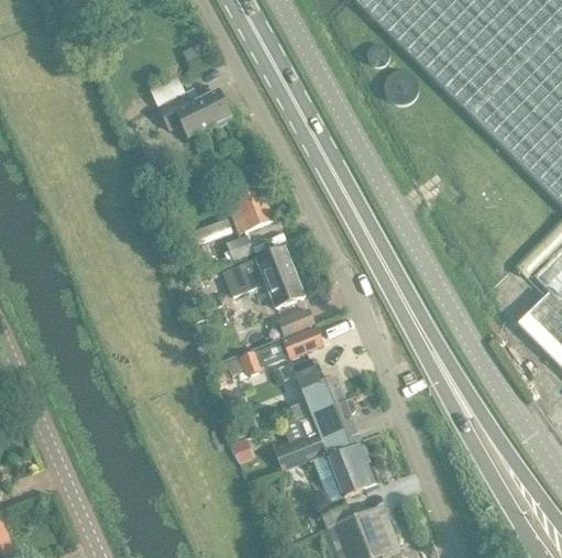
[(356,0),(458,101),(561,204),(561,247),(533,275),(549,291),(518,323),(561,365),(561,0),(356,0)]
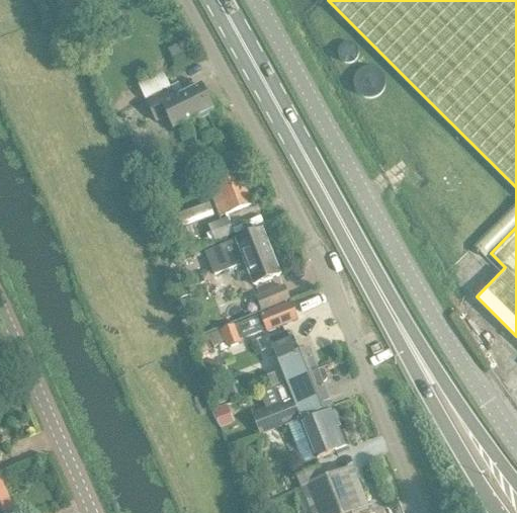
[(190,49),(183,36),(166,45),(172,58),(190,49)]
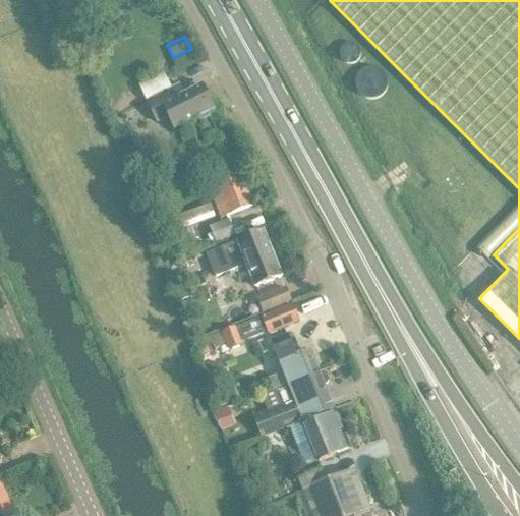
[(146,96),(157,118),(168,112),(174,125),(195,114),(199,117),(209,113),(209,108),(213,106),(200,82),(174,96),(169,84),(146,96)]
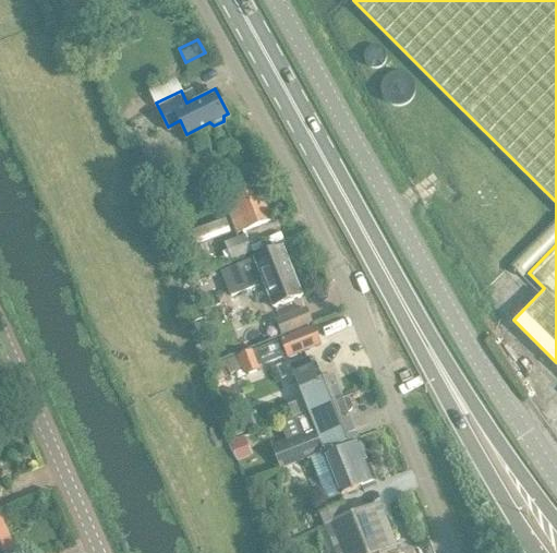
[(230,189),(215,195),(219,204),(226,202),(231,217),(237,229),(269,216),(254,179),(230,189)]
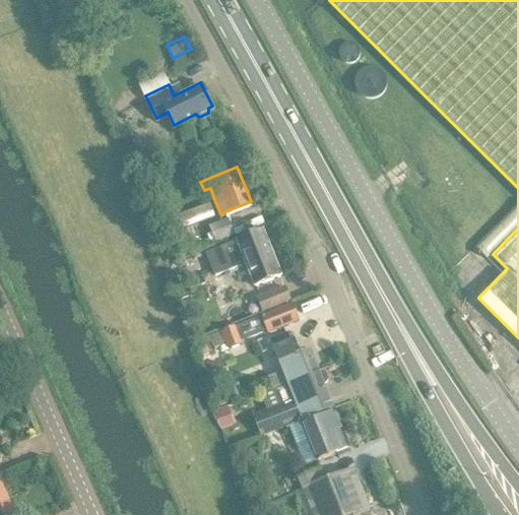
[(213,235),(196,239),(191,223),(184,226),(183,219),(212,209),(209,200),(173,214),(183,245),(189,243),(191,250),(216,242),(215,239),(245,228),(239,211),(209,223),(213,235)]
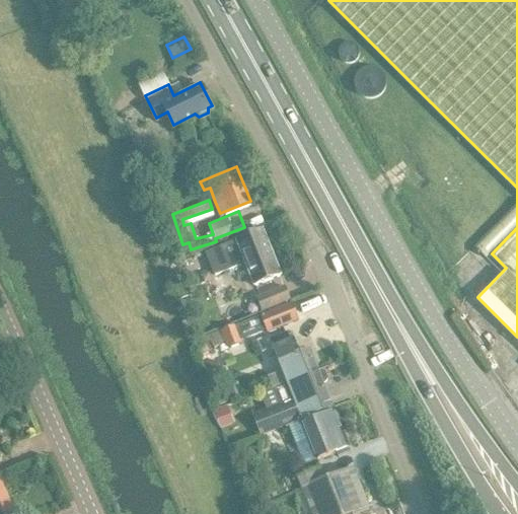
[(261,227),(236,236),(204,249),(213,273),(245,260),(253,282),(279,272),(261,227)]
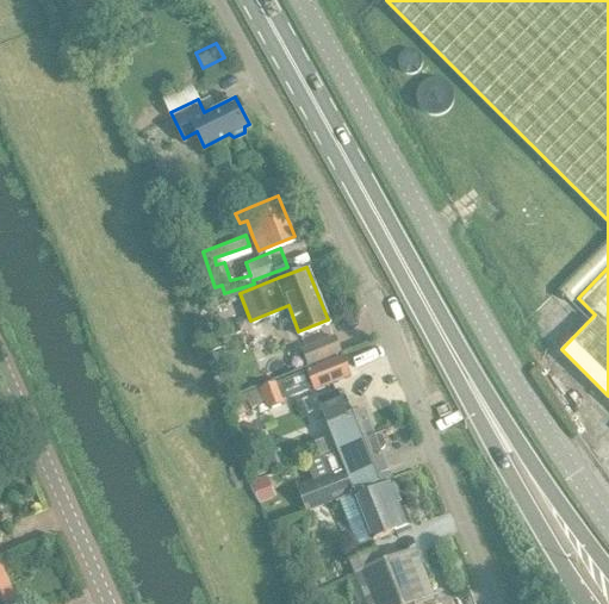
[(339,349),(339,348),(333,334),(302,346),(308,361),(339,349)]
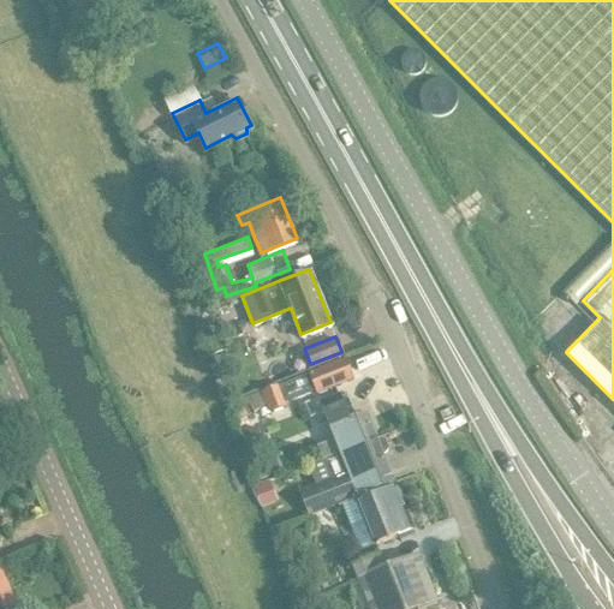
[(344,356),(309,370),(314,384),(316,390),(352,376),(344,356)]
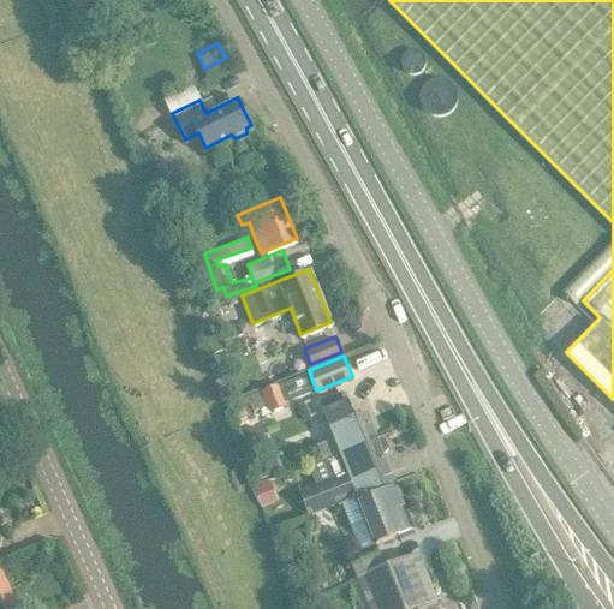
[(278,381),(261,387),(269,409),(286,402),(278,381)]
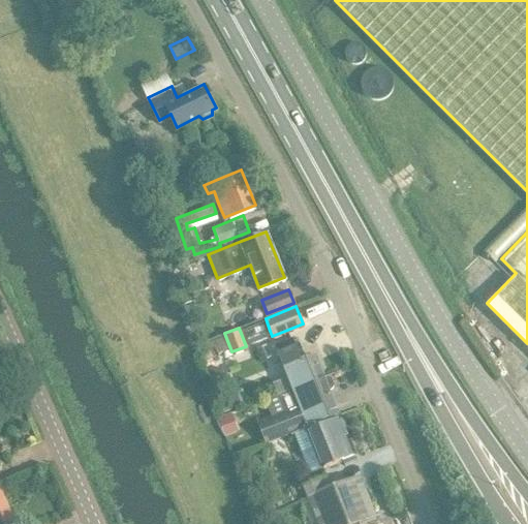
[(218,336),(196,346),(202,361),(227,346),(222,334),(218,336)]
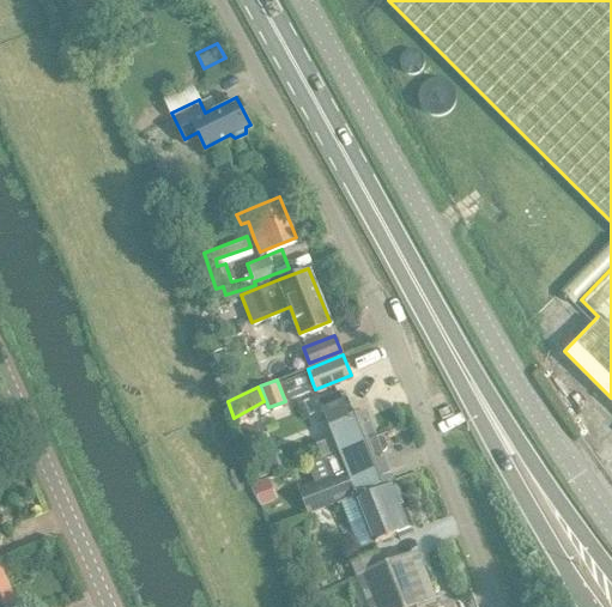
[(338,390),(319,399),(333,435),(317,441),(322,453),(322,454),(338,448),(374,433),(364,410),(347,416),(338,390)]
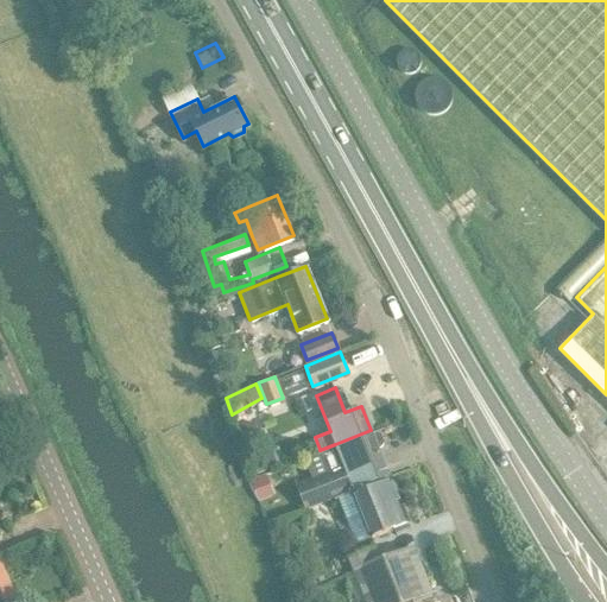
[(296,481),(295,482),(304,506),(305,505),(387,473),(386,469),(380,454),(377,445),(381,444),(383,439),(379,432),(375,430),(372,432),(371,430),(335,444),(320,450),(327,469),(296,481)]
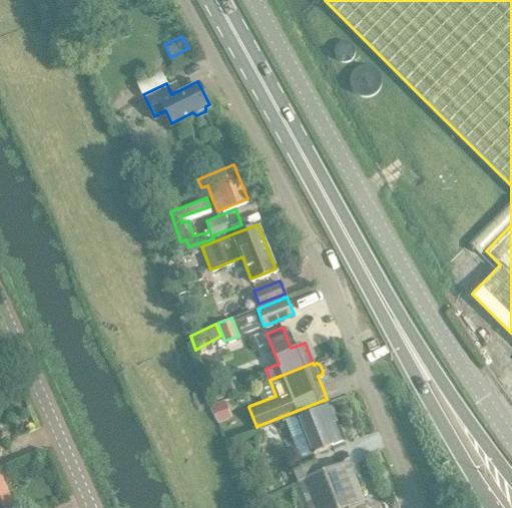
[(225,379),(210,385),(215,398),(233,391),(228,378),(225,379)]
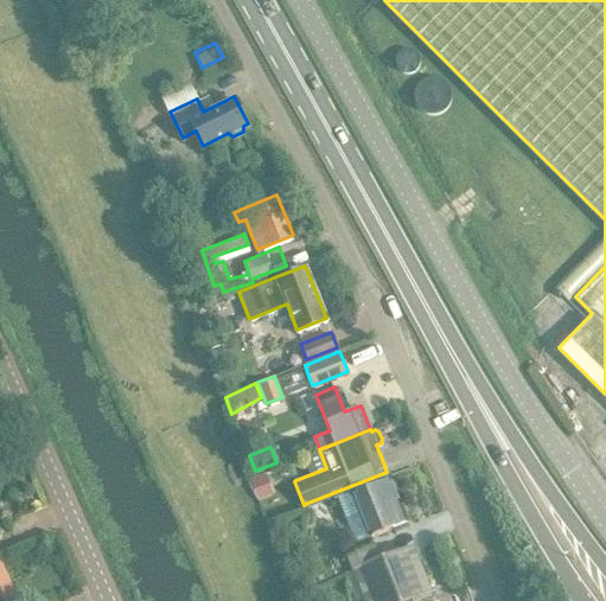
[(273,491),(266,472),(249,477),(256,497),(273,491)]
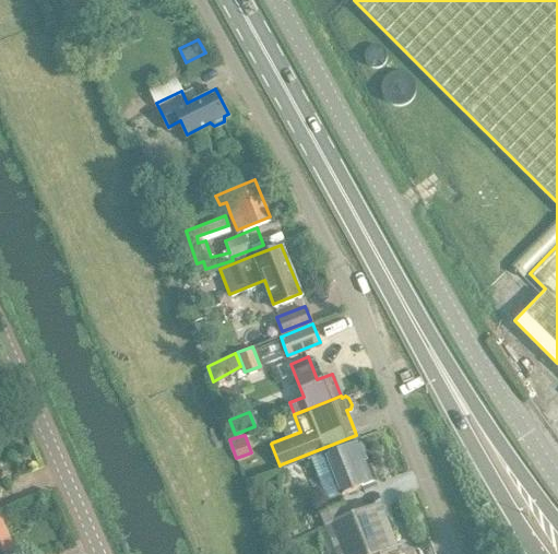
[(325,454),(311,459),(317,473),(331,468),(341,492),(361,484),(361,483),(374,478),(369,468),(358,440),(325,454)]
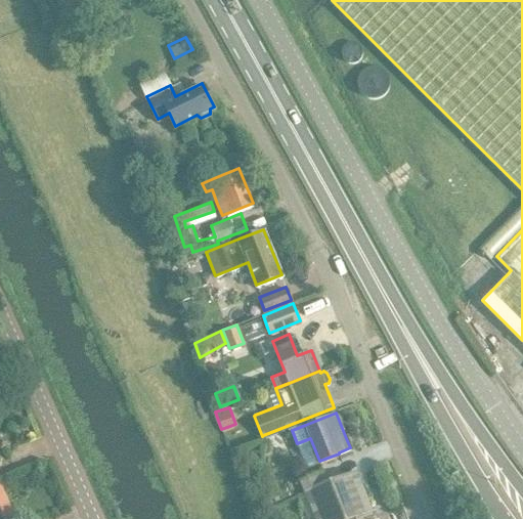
[(355,468),(328,479),(323,468),(299,478),(314,518),(347,518),(372,510),(355,468)]
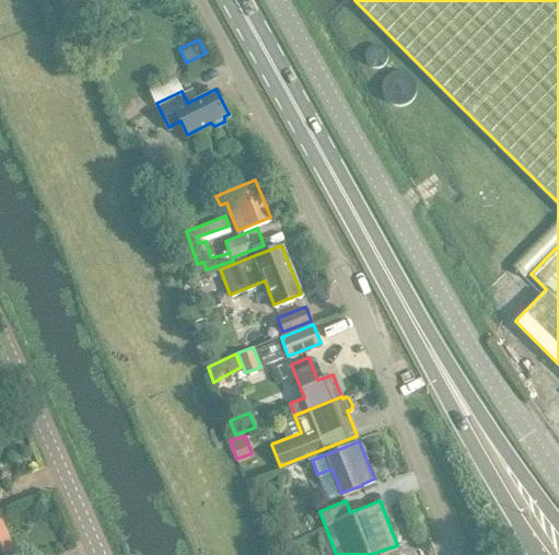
[(0,554),(8,554),(13,553),(0,521),(0,554)]
